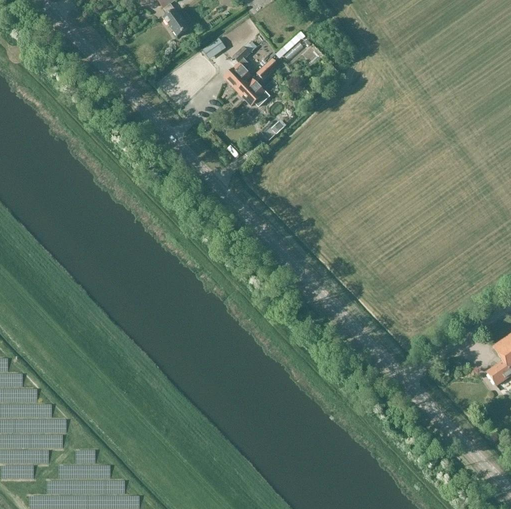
[(158,0),(164,8),(172,2),(175,0),(158,0)]
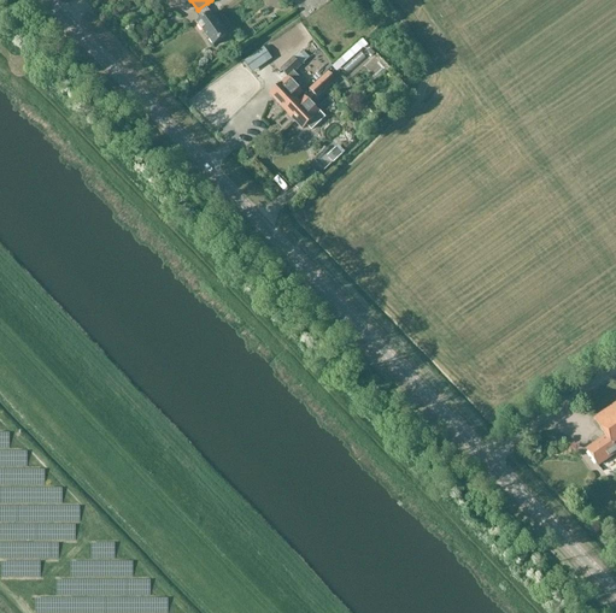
[(207,3),(198,10),(203,16),(198,19),(216,42),(228,33),(207,3)]
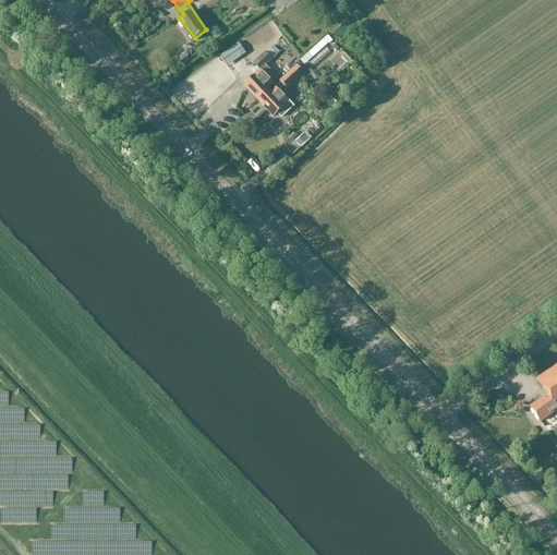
[(303,64),(330,39),(326,35),(299,60),(303,64)]
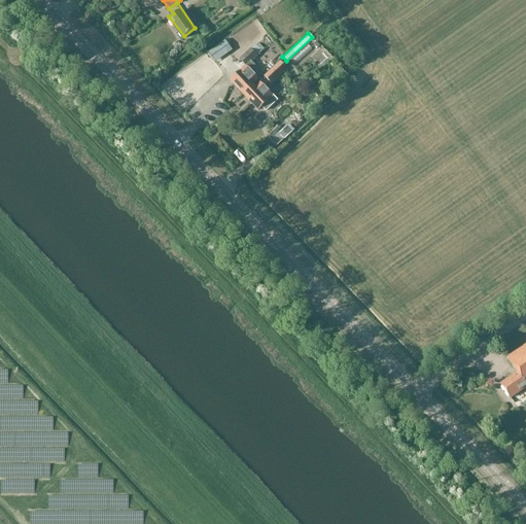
[(209,49),(216,60),(229,50),(222,41),(209,49)]
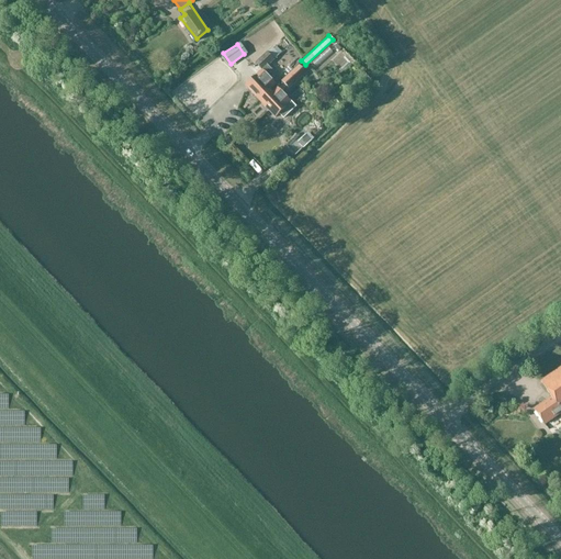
[(254,91),(260,99),(271,88),(277,82),(269,74),(273,69),(269,64),(280,53),(273,45),(268,49),(256,60),(262,69),(256,75),(248,84),(255,89),(254,91)]
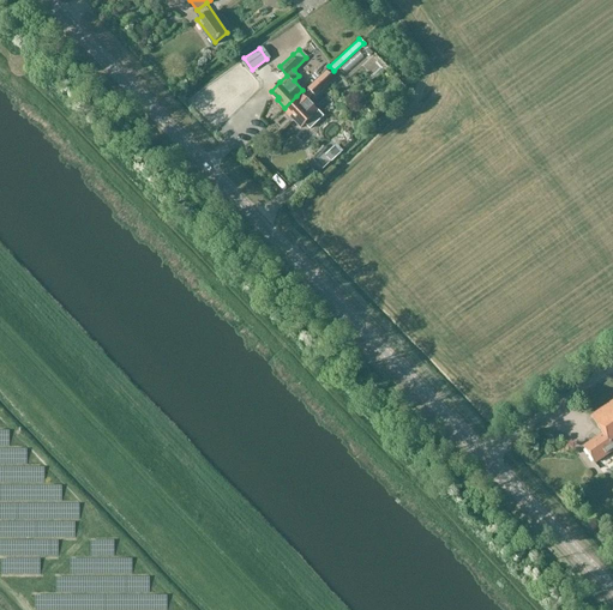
[(318,72),(330,65),(323,54),(312,61),(318,72)]
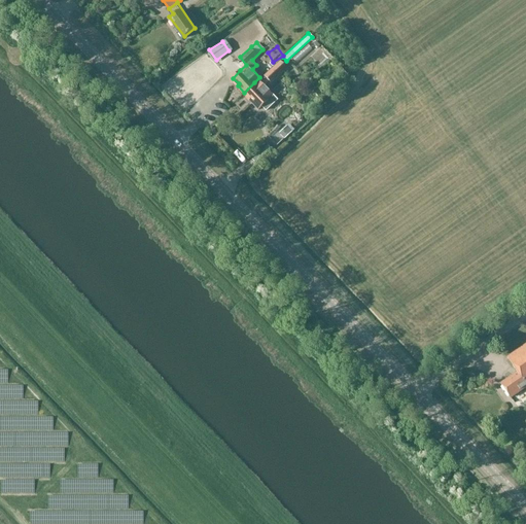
[(287,67),(281,60),(266,74),(272,80),(287,67)]
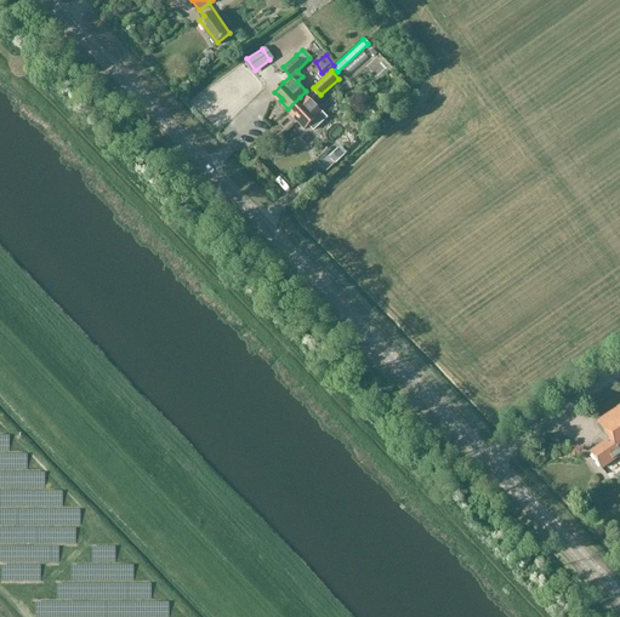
[(308,95),(302,101),(300,97),(288,109),(305,127),(310,123),(314,127),(328,115),(322,109),(320,109),(308,95)]
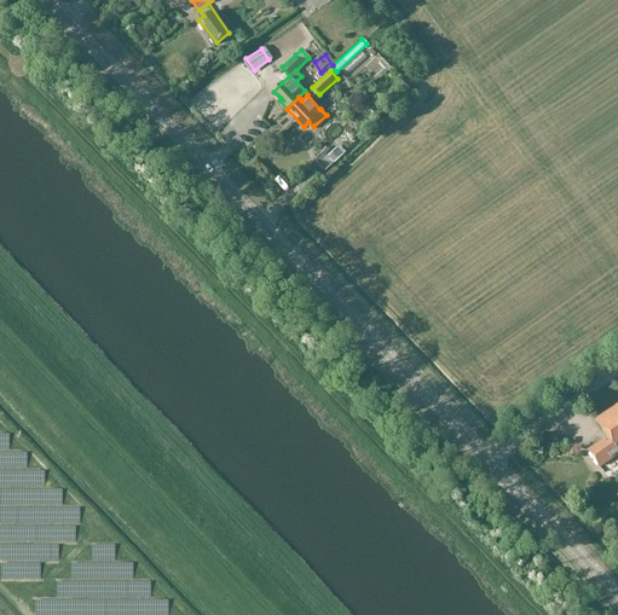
[(339,145),(330,154),(336,161),(345,151),(339,145)]
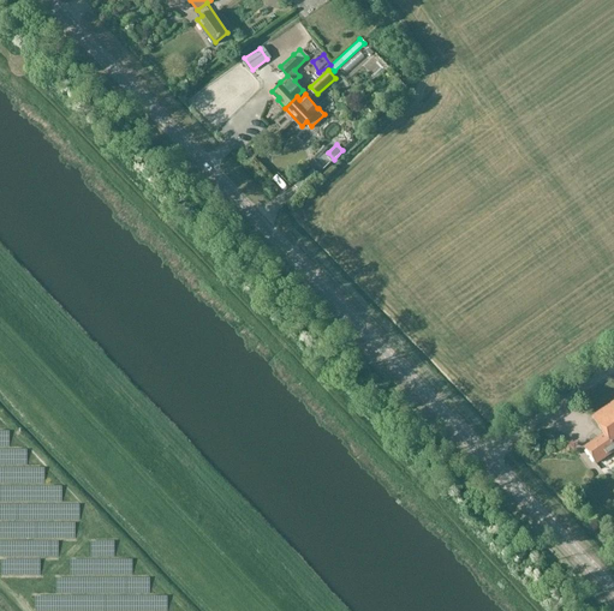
[(294,181),(302,189),(316,173),(309,166),(294,181)]
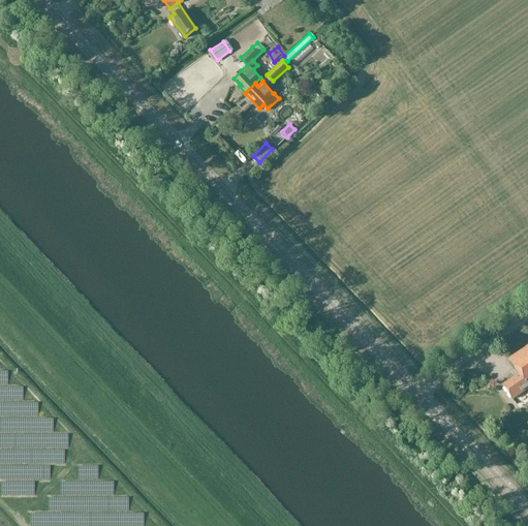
[(527,344),(510,357),(520,372),(503,383),(513,397),(526,388),(527,389),(527,344)]
